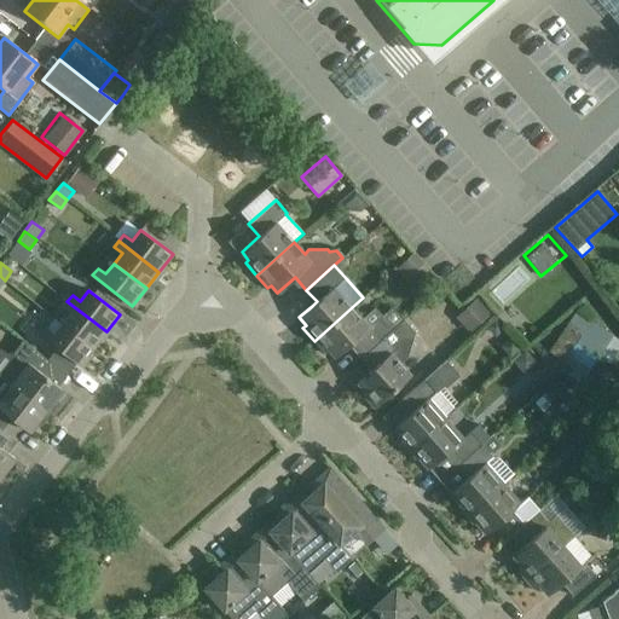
[(93,348),(106,331),(67,301),(63,306),(70,312),(62,324),(93,348)]
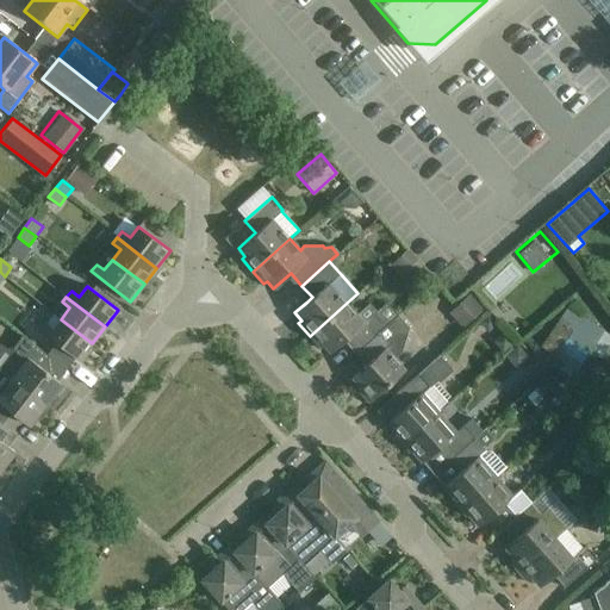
[(356,313),(347,303),(310,336),(321,348),(323,346),(330,353),(348,337),(359,349),(398,315),(386,303),(377,311),(369,303),(356,313)]
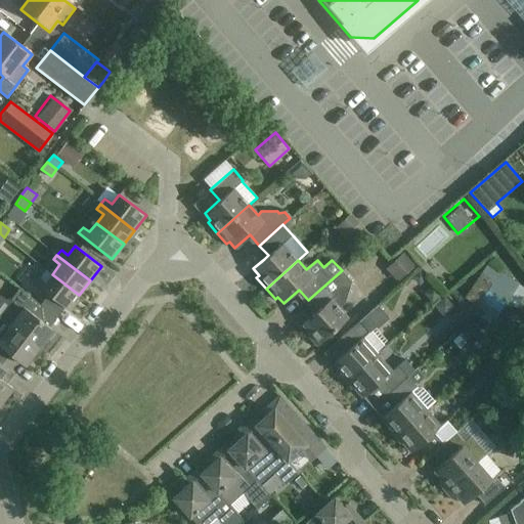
[(488,264),(466,299),(494,318),(506,301),(517,284),(488,264)]
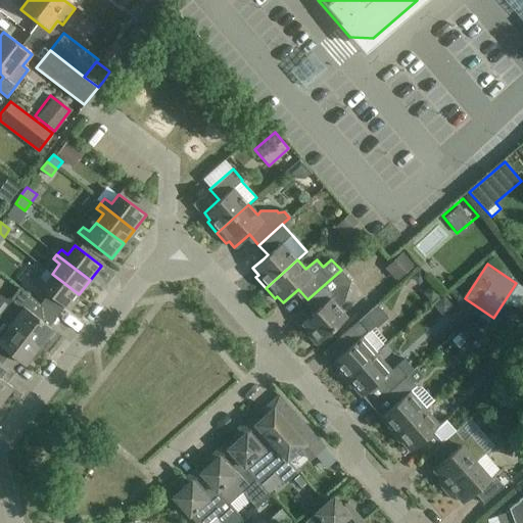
[(350,281),(341,270),(307,299),(317,310),(301,323),(306,330),(304,332),(316,344),(347,317),(338,307),(344,302),(350,281)]
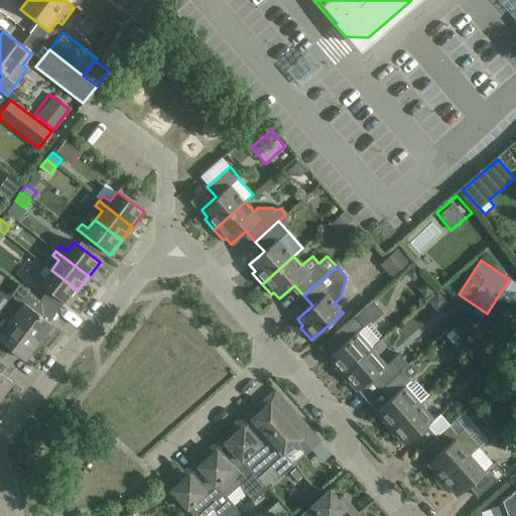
[(67,305),(78,290),(51,270),(44,279),(37,274),(33,279),(67,305)]
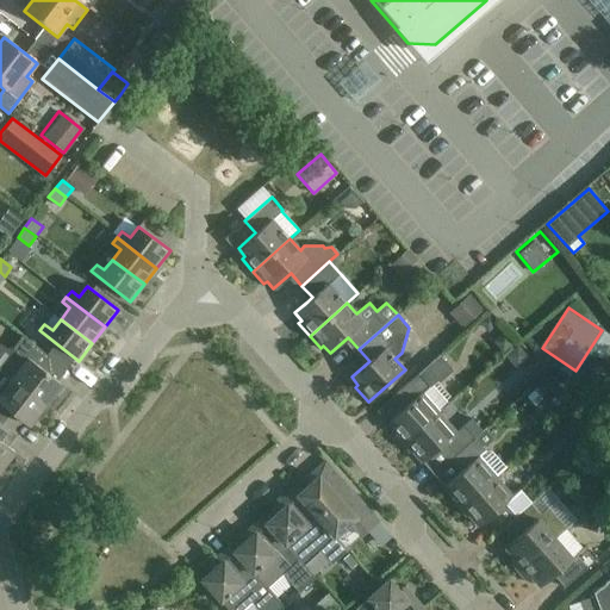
[(0,369),(11,378),(45,404),(61,384),(41,368),(50,358),(22,336),(13,348),(13,353),(0,369)]
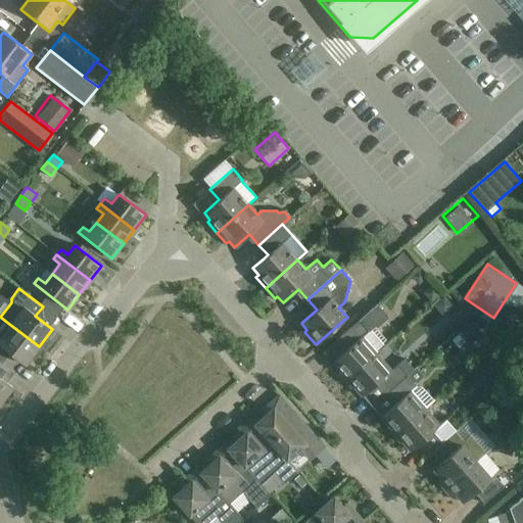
[(332,363),(346,380),(377,353),(388,343),(374,327),(375,326),(376,328),(388,318),(377,304),(338,338),(348,348),(332,363)]
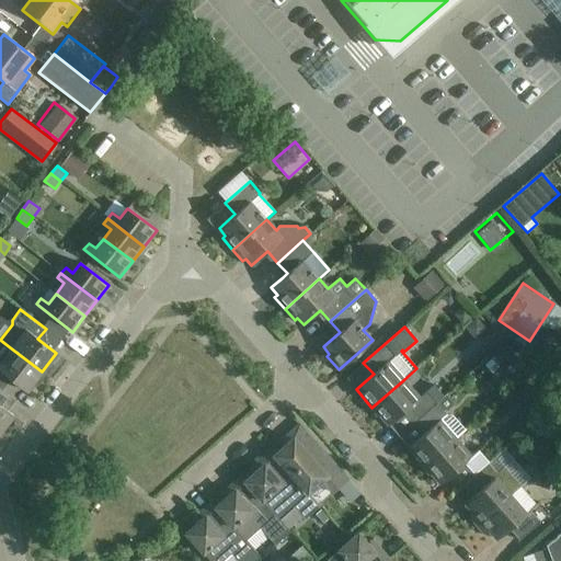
[(492,356),(502,367),(513,356),(503,346),(492,356)]
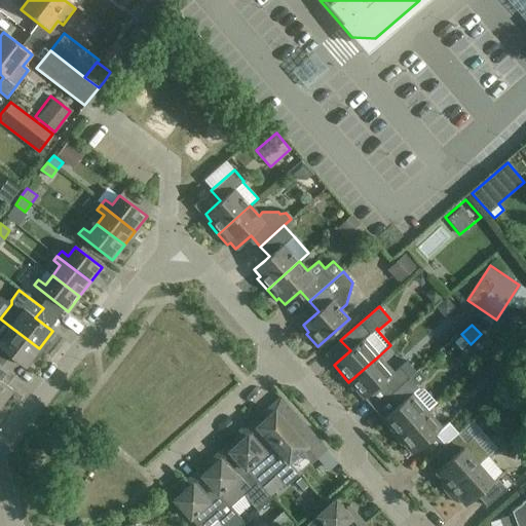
[(0,358),(5,351),(25,367),(39,348),(9,326),(2,336),(0,334),(0,358)]
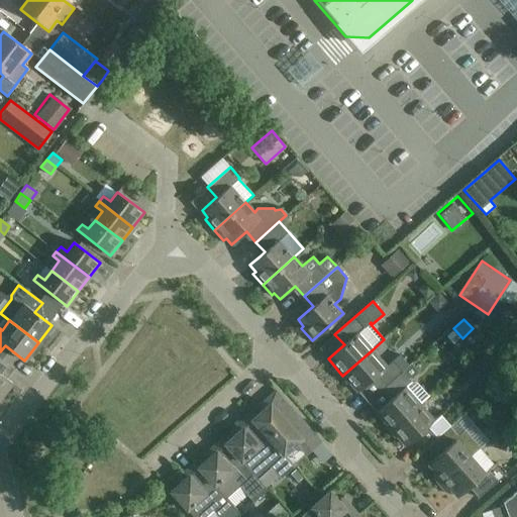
[(387,366),(373,349),(342,376),(357,392),(374,378),(383,389),(402,372),(409,366),(399,354),(387,366)]
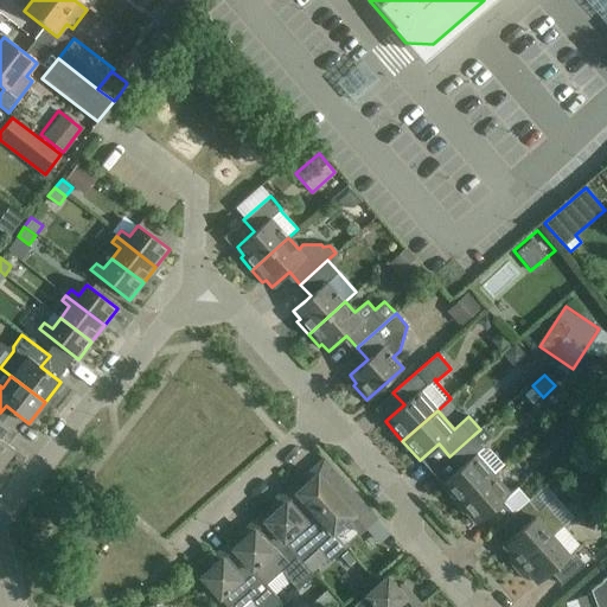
[(0,421),(1,420),(0,419),(0,467),(14,449),(0,438),(0,421)]
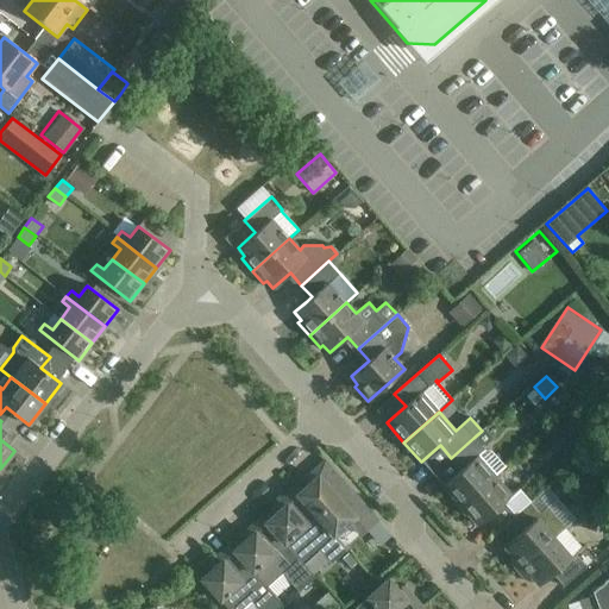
[(473,438),(451,458),(462,469),(443,487),(460,507),(495,476),(495,475),(504,466),(490,450),(484,450),(473,438)]
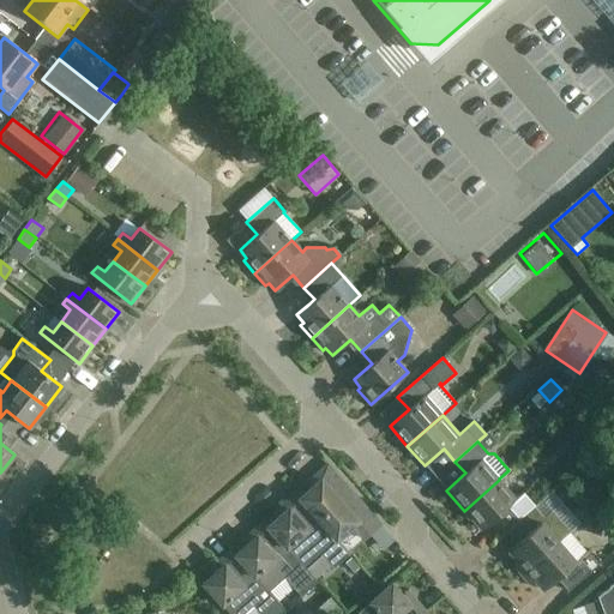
[(315,483),(300,498),(332,535),(335,535),(337,539),(351,525),(363,540),(381,525),(327,464),(311,479),(315,483)]
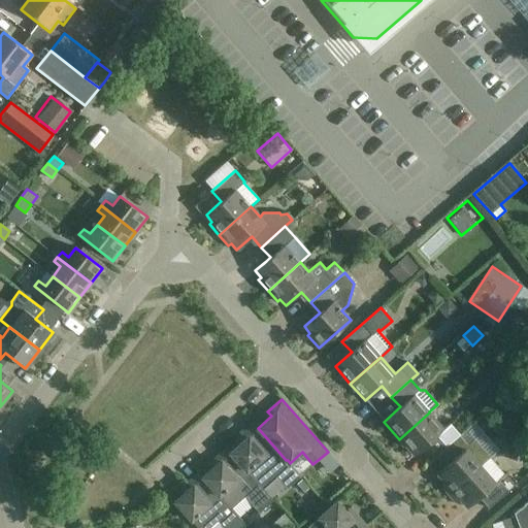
[(444,429),(429,413),(399,439),(414,456),(430,441),(439,452),(459,435),(460,434),(451,424),(444,429)]
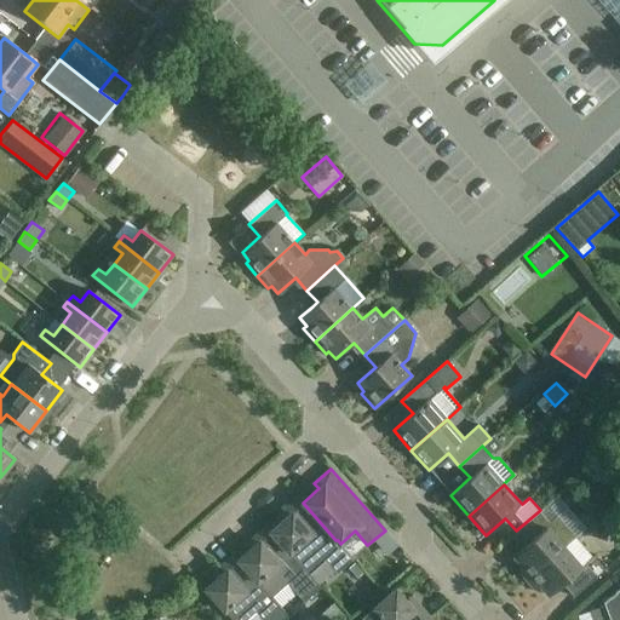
[(303,503),(298,497),(282,511),(286,517),(270,530),(270,532),(304,568),(305,568),(321,555),(337,573),(354,558),(340,544),(338,540),(336,540),(303,503)]
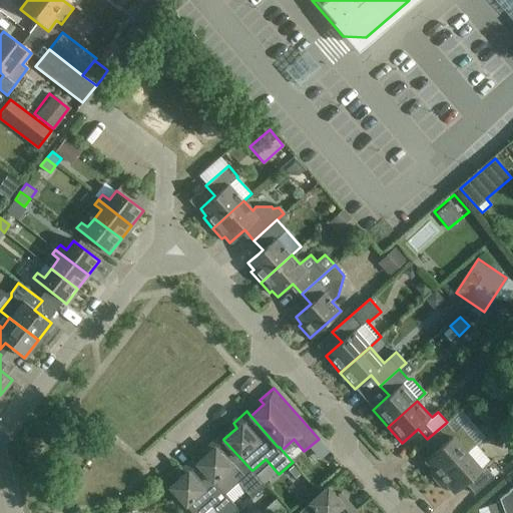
[(455,432),(446,423),(427,439),(423,443),(432,453),(425,460),(434,471),(430,474),(435,480),(475,445),(476,444),(461,427),(455,432)]
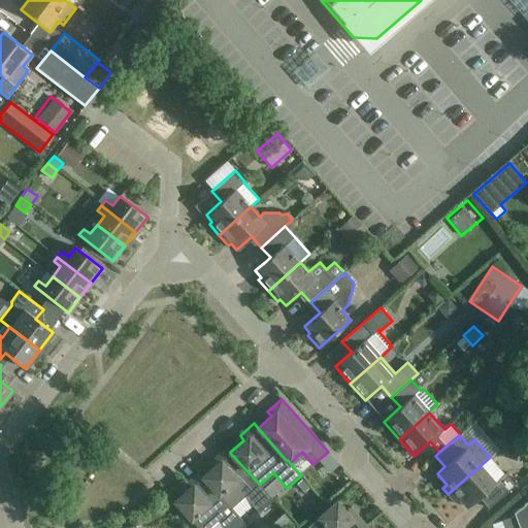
[(217,464),(203,476),(202,477),(231,509),(232,508),(245,496),(259,513),(273,500),(260,484),(259,484),(230,453),(230,452),(226,448),(212,460),(217,464)]
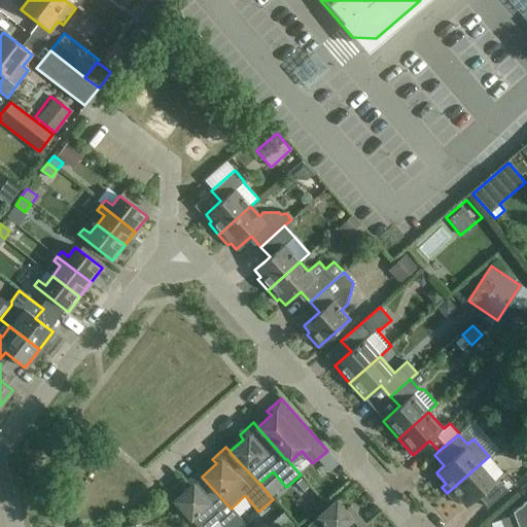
[(488,457),(447,493),(452,499),(456,495),(466,506),(478,496),(487,507),(514,484),(503,472),(502,473),(488,457)]
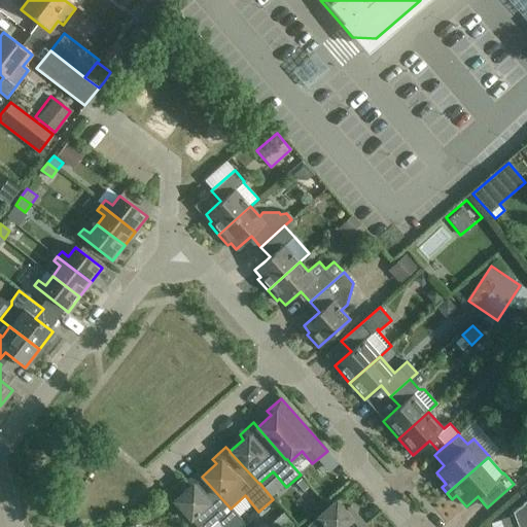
[(202,477),(203,476),(199,471),(184,484),(188,488),(174,501),(197,526),(209,526),(217,520),(223,526),(241,526),(245,524),(232,507),(231,508),(202,477)]
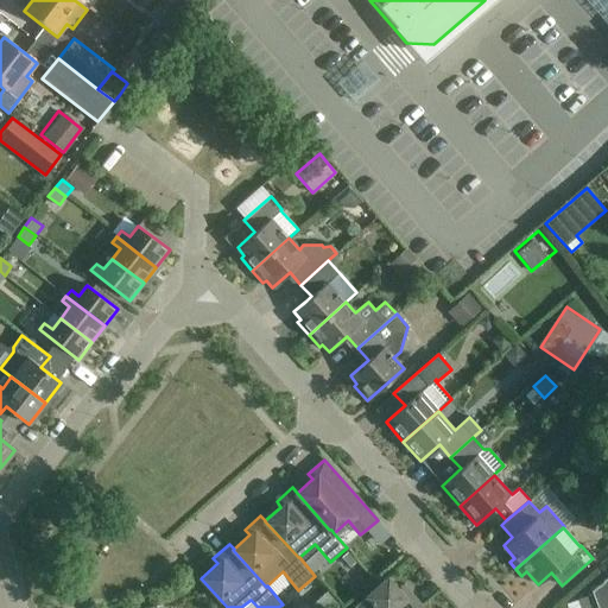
[(418,607),(422,606),(407,589),(403,594),(388,577),(353,607),(418,607)]
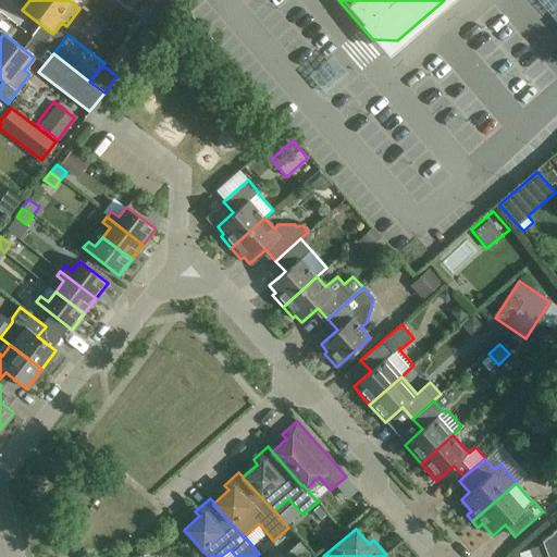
[(556,556),(556,529),(553,531),(553,532),(548,536),(547,535),(542,541),(543,544),(546,556),(556,556)]
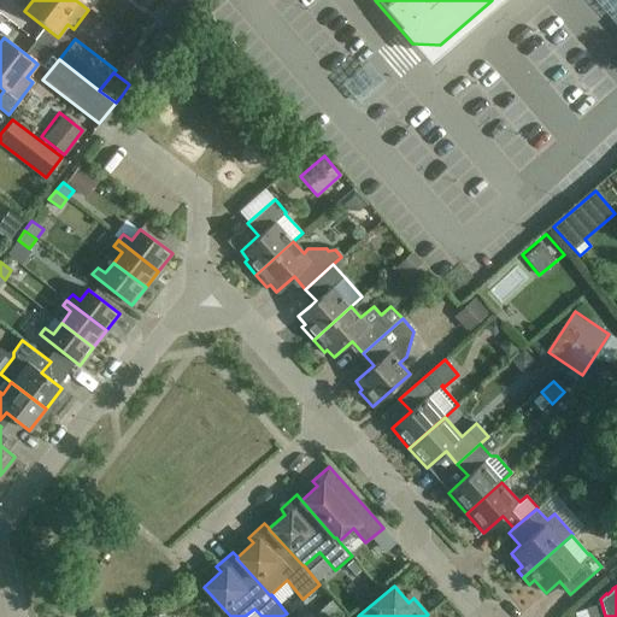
[(586,609),(588,616),(605,616),(601,603),(586,609)]
